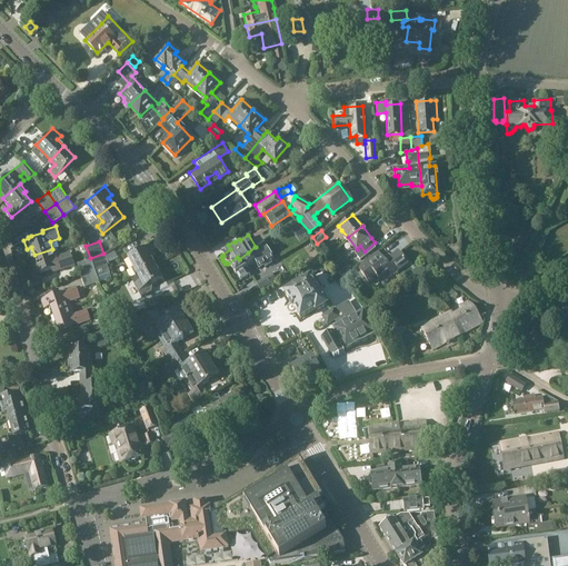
[(127,256),(137,272),(155,264),(150,255),(155,252),(150,244),(127,256)]
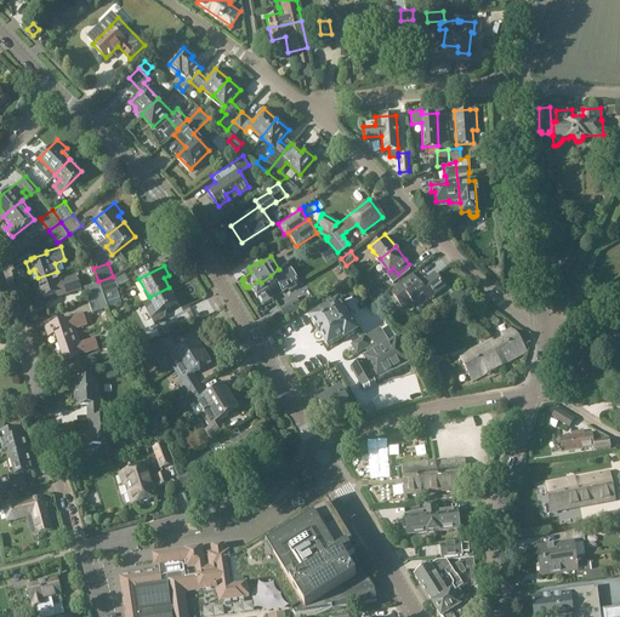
[(271,275),(261,283),(259,280),(249,287),(248,289),(252,295),(255,293),(261,303),(269,298),(265,290),(277,283),(279,286),(284,287),(291,283),(293,278),(288,272),(283,269),(279,272),(278,269),(271,275)]
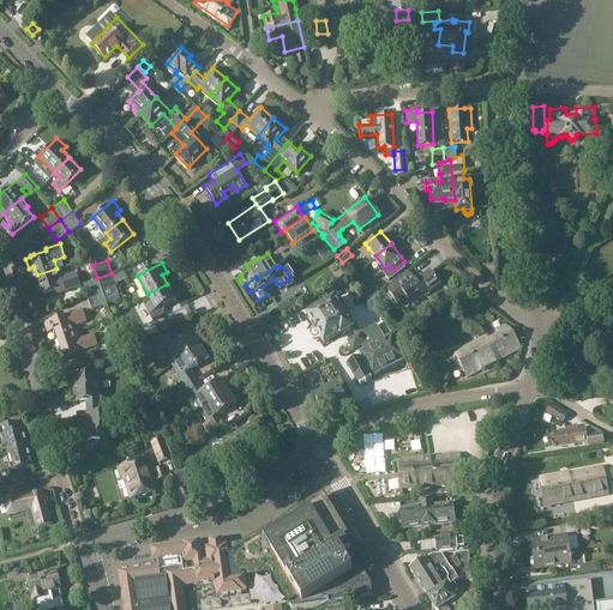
[(397,303),(406,296),(407,297),(421,287),(425,291),(439,281),(430,269),(421,275),(421,273),(414,278),(407,267),(383,285),(397,303)]
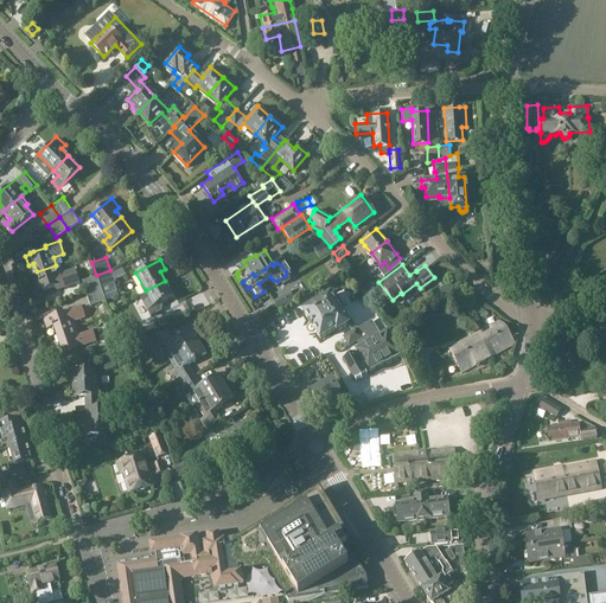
[(58,273),(56,265),(37,271),(39,280),(38,280),(39,281),(43,289),(58,283),(59,287),(78,281),(75,268),(58,273)]
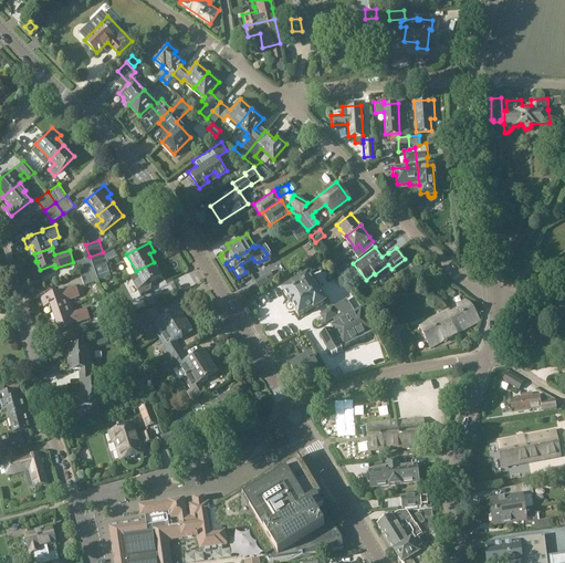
[(90,257),(93,267),(97,279),(110,274),(108,270),(103,252),(90,257)]
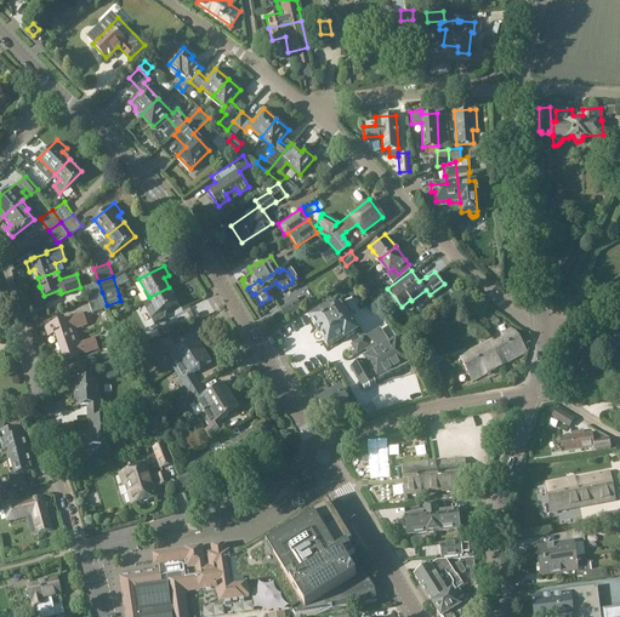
[(83,285),(87,297),(102,292),(98,281),(98,280),(83,285)]
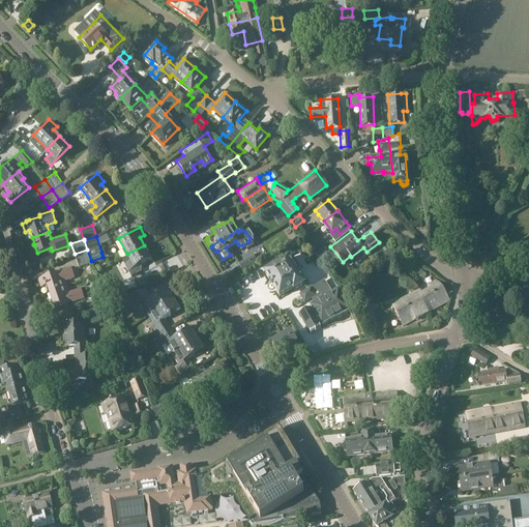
[(318,258),(328,250),(323,243),(314,252),(318,258)]
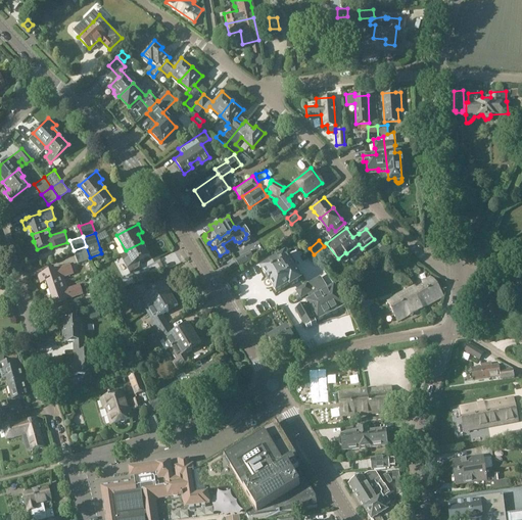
[(148,254),(142,242),(126,250),(120,253),(129,271),(137,266),(135,262),(148,254)]
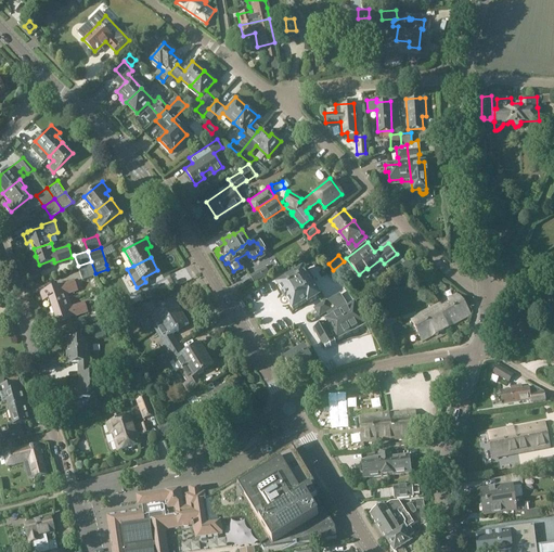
[(95,273),(91,261),(78,266),(81,278),(95,273)]
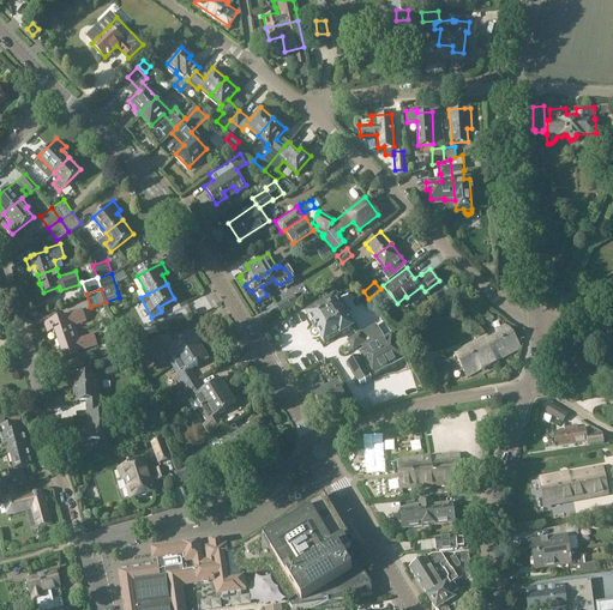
[(460,296),(454,289),(449,294),(454,300),(460,296)]
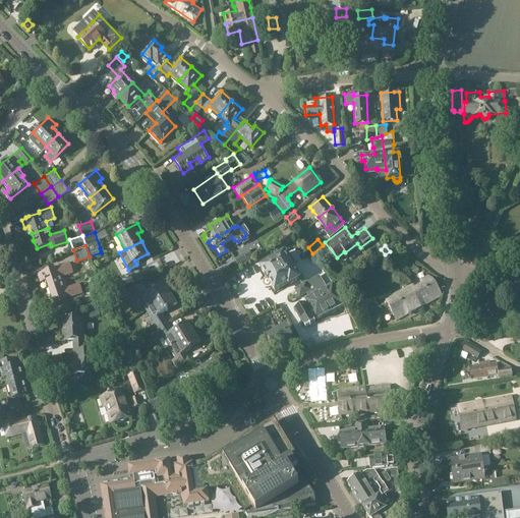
[(313,252),(316,257),(322,253),(319,248),(313,252)]
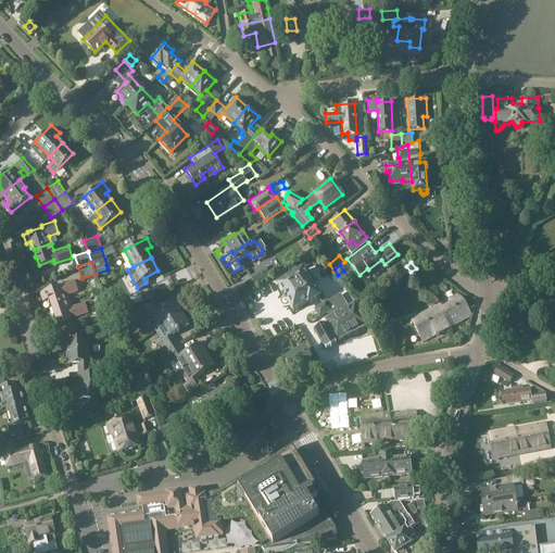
[(319,291),(305,267),(278,285),(293,309),(306,301),(307,302),(318,296),(316,292),(319,291)]
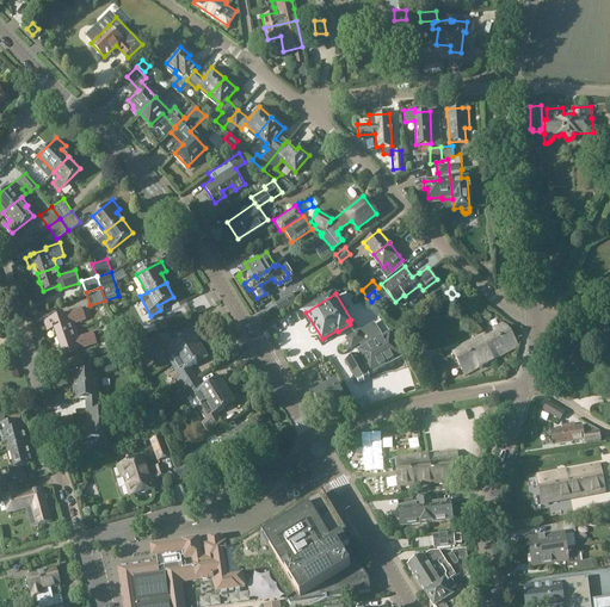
[(54,327),(57,335),(75,329),(73,321),(86,317),(82,308),(71,311),(69,310),(44,320),(47,328),(53,327),(54,327)]
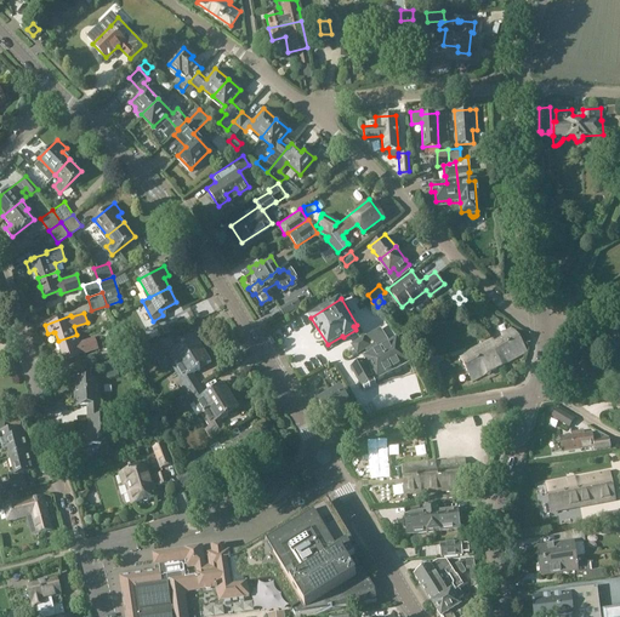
[(364,333),(350,342),(356,353),(364,347),(365,349),(369,347),(369,348),(371,347),(371,346),(375,344),(375,343),(387,337),(379,325),(364,333)]
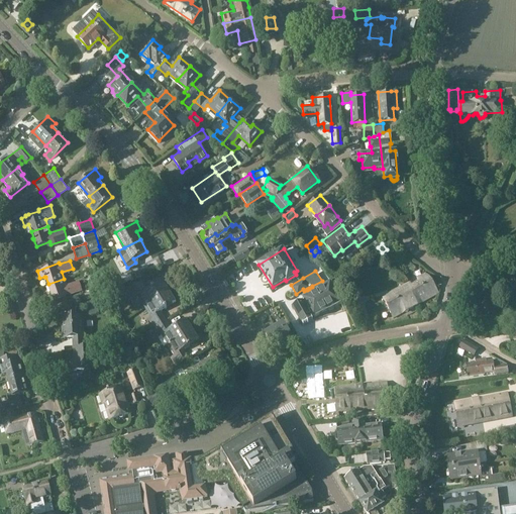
[(409,280),(404,283),(415,303),(437,291),(428,276),(424,272),(416,276),(417,279),(410,283),(409,280)]
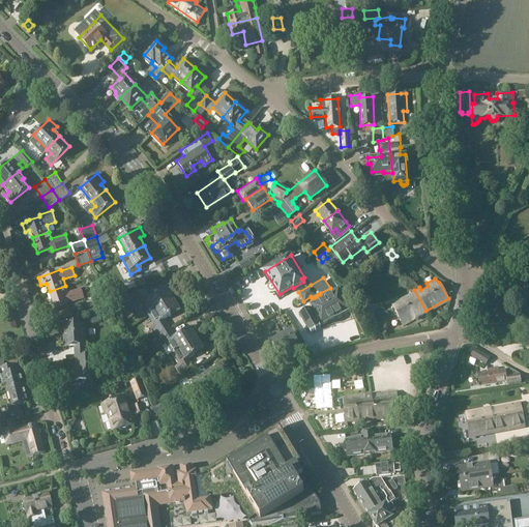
[(121,291),(115,280),(104,285),(104,287),(109,297),(121,291)]
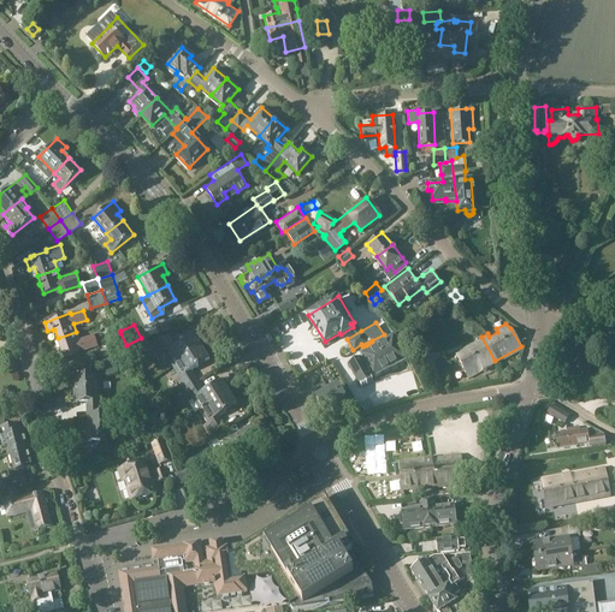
[(395,333),(408,352),(418,345),(409,331),(404,334),(401,330),(395,333)]
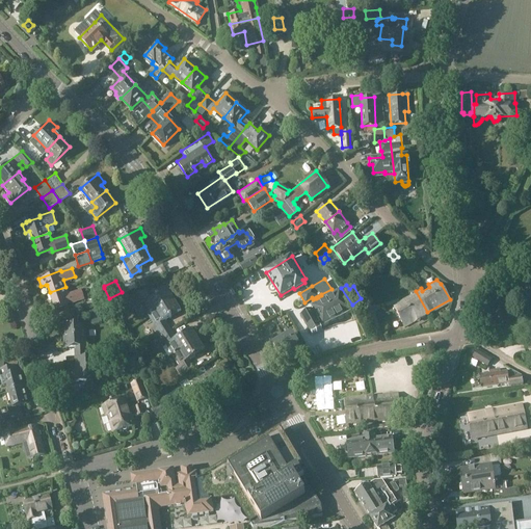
[(54,308),(57,307),(72,301),(71,301),(84,297),(81,289),(68,293),(65,287),(50,292),(54,306),(54,308)]
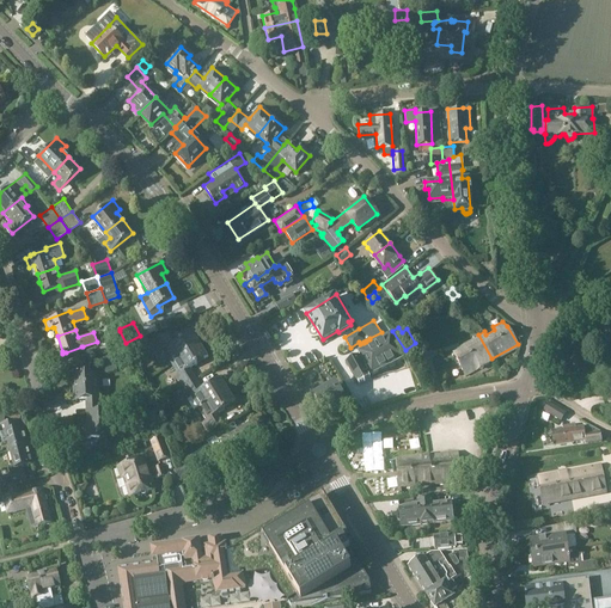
[(112,349),(126,343),(120,331),(104,338),(110,350),(112,349)]
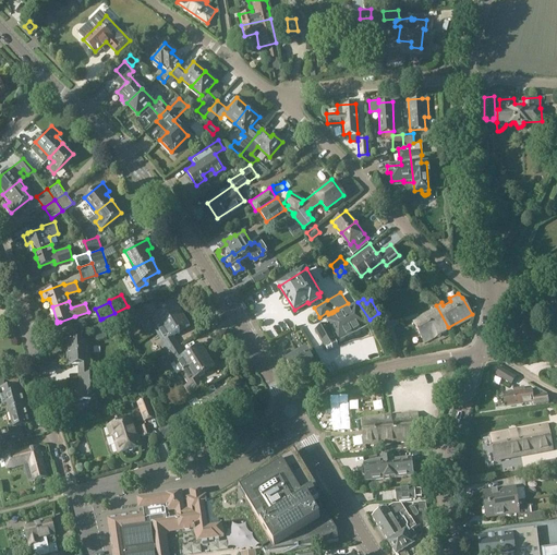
[(147,318),(155,329),(182,313),(176,302),(158,312),(153,302),(138,311),(144,321),(147,318)]
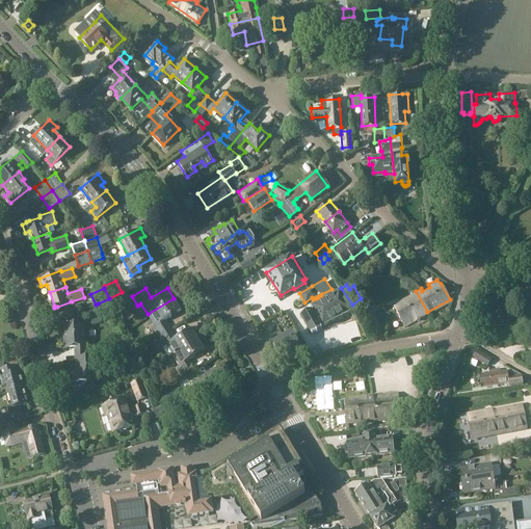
[(298,313),(309,332),(350,309),(339,288),(310,303),(312,307),(298,313)]
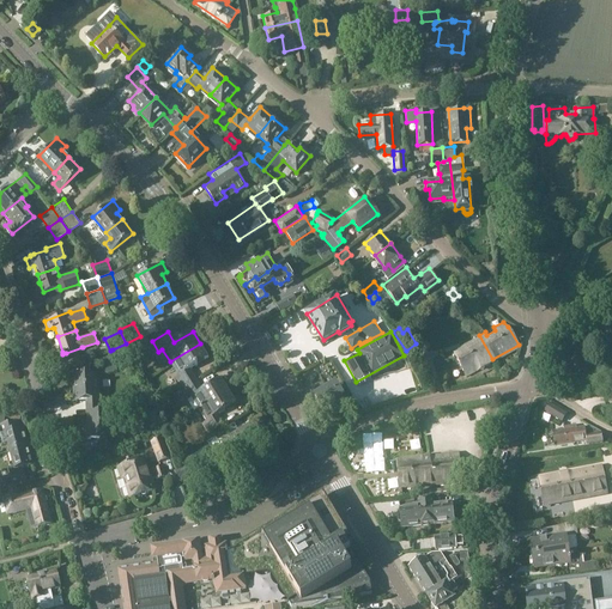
[(465,373),(492,359),(479,335),(452,349),(465,373)]
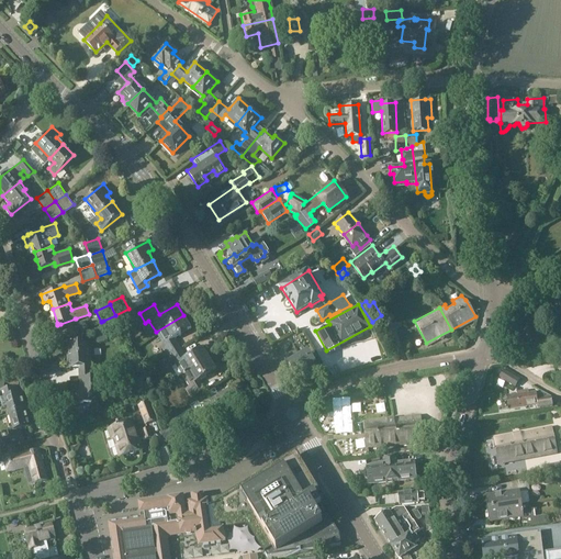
[(158,345),(165,355),(179,346),(174,337),(190,326),(183,315),(156,332),(161,343),(158,345)]
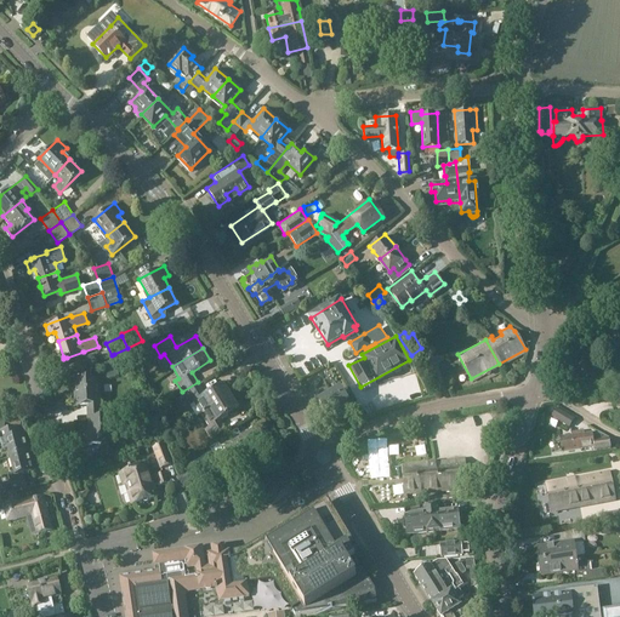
[(118,372),(113,356),(100,361),(104,375),(107,376),(108,376),(111,376),(118,372)]
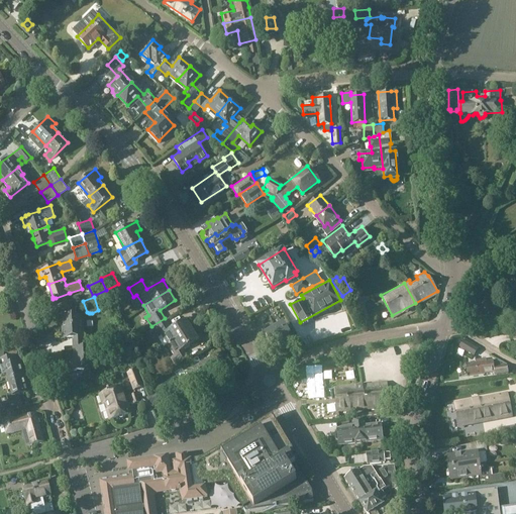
[(72,335),(73,347),(84,346),(83,313),(61,314),(62,331),(59,331),(59,336),(72,335)]
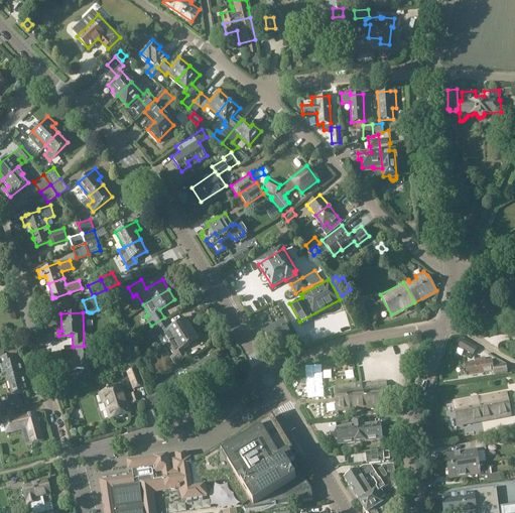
[(159,333),(166,343),(191,328),(185,316),(169,327),(164,317),(151,326),(156,335),(159,333)]
